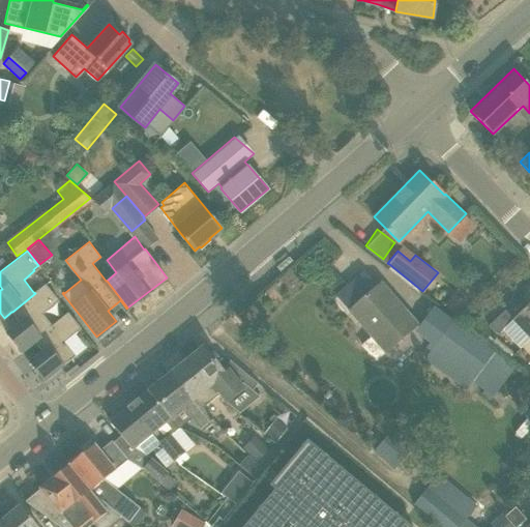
[(384,350),(415,324),(416,323),(381,282),(378,285),(364,270),(336,294),(384,350)]
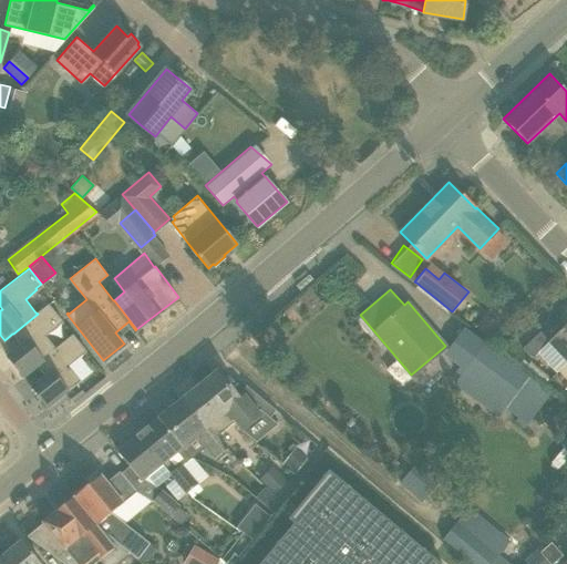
[(21,344),(7,356),(23,376),(37,365),(38,365),(35,362),(54,348),(44,335),(63,321),(49,303),(35,313),(38,314),(13,334),(12,334),(21,344)]
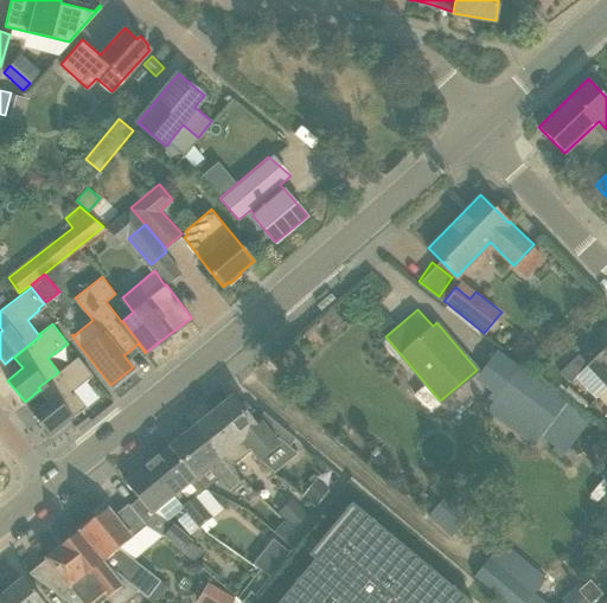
[(508,346),(523,359),(534,346),(519,333),(508,346)]
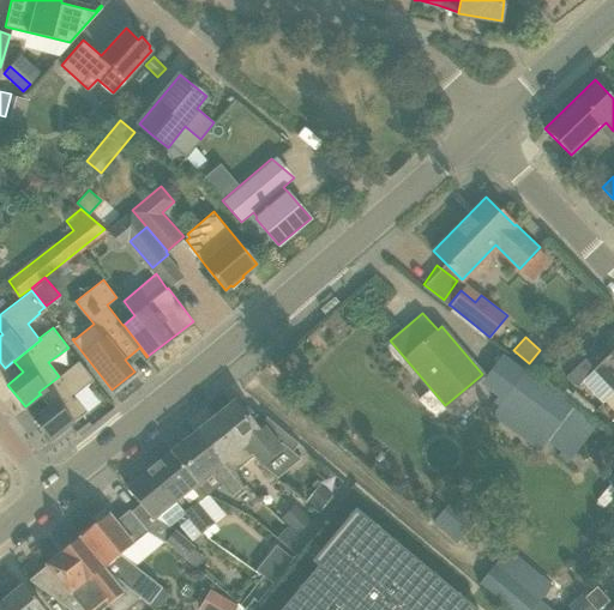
[(613,390),(613,388),(613,348),(594,369),(613,390)]
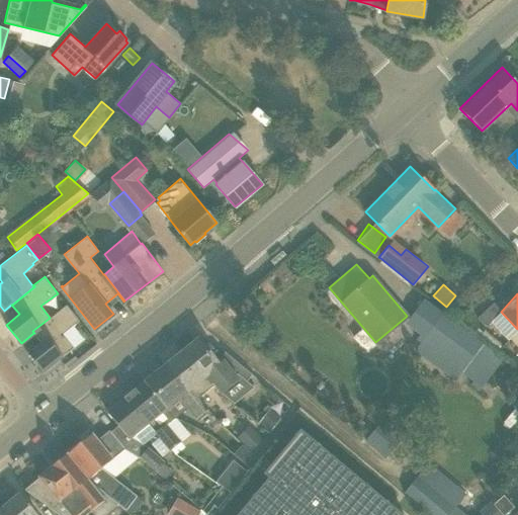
[(422,297),(412,308),(407,316),(406,317),(424,337),(415,348),(455,378),(460,371),(472,379),(471,381),(481,389),(502,358),(422,297)]
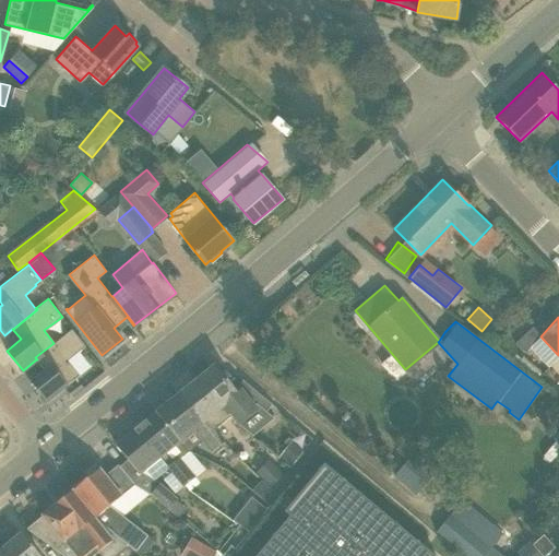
[(525,351),(542,334),(533,326),(516,341),(525,351)]
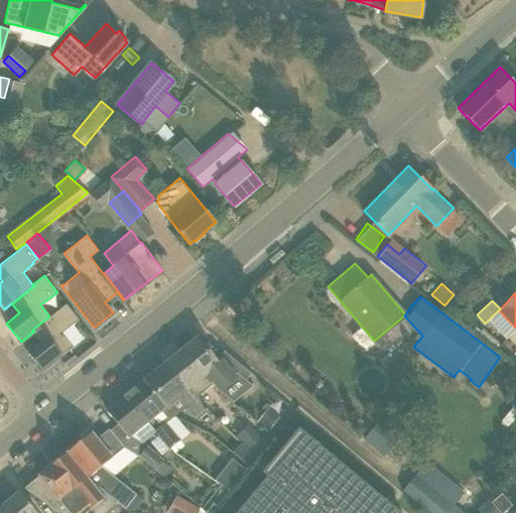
[(41,341),(28,351),(43,369),(74,345),(62,332),(79,318),(66,303),(49,316),(32,330),(34,332),(41,341)]
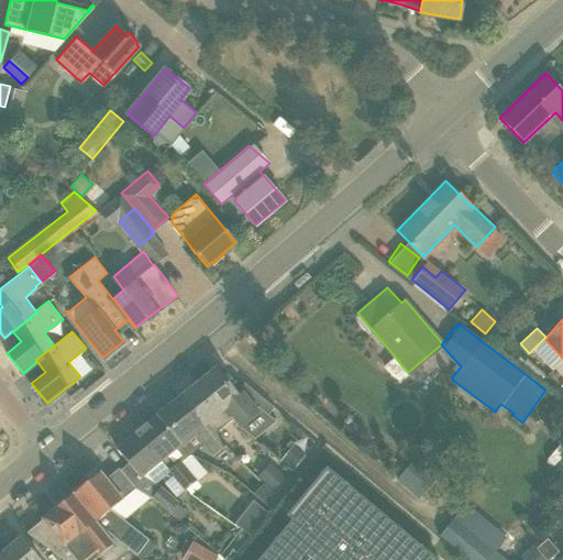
[(222,408),(232,417),(239,426),(254,438),(276,419),(258,404),(255,407),(243,392),(238,396),(216,368),(200,380),(222,408)]
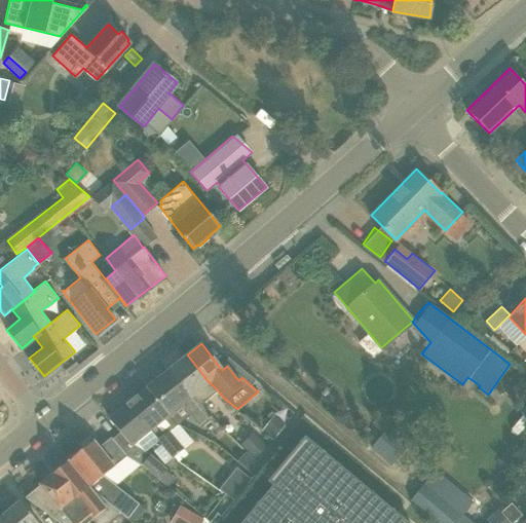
[(201,403),(217,389),(208,381),(187,355),(168,369),(190,396),(192,394),(200,403),(201,403)]
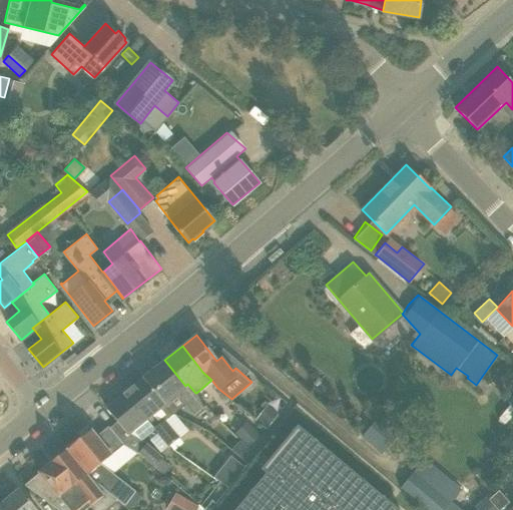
[(206,405),(196,393),(195,393),(187,384),(185,386),(164,360),(144,377),(173,412),(185,402),(196,414),(206,405)]
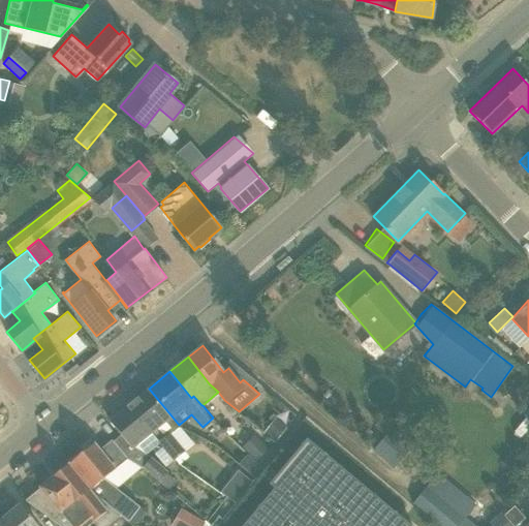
[(179,425),(149,389),(127,405),(138,419),(139,418),(159,441),(174,459),(184,450),(172,435),(180,429),(178,426),(179,425)]
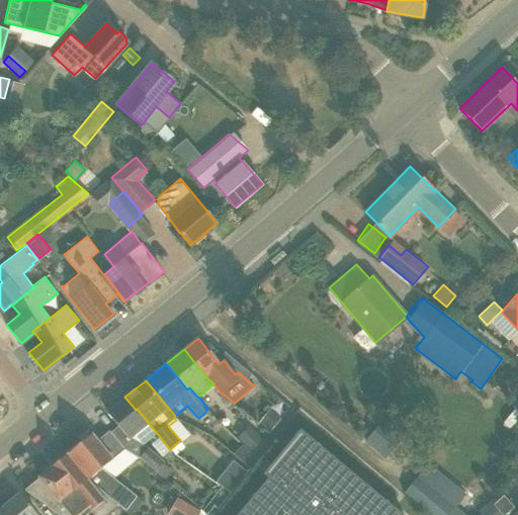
[(124,397),(106,412),(117,424),(110,430),(124,447),(140,456),(156,469),(165,460),(148,445),(147,446),(142,443),(156,432),(137,409),(136,410),(124,397)]
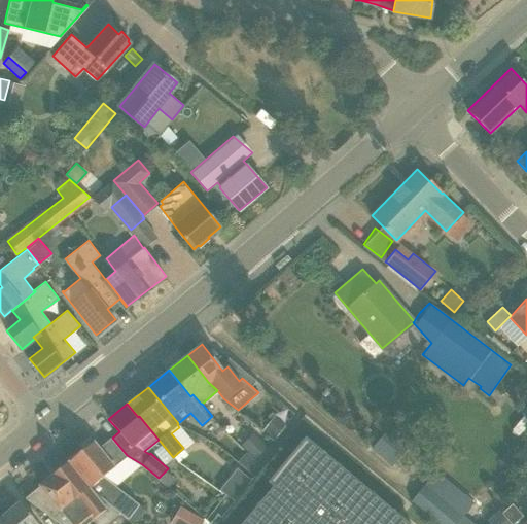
[(265,425),(277,434),(289,419),(277,410),(265,425)]
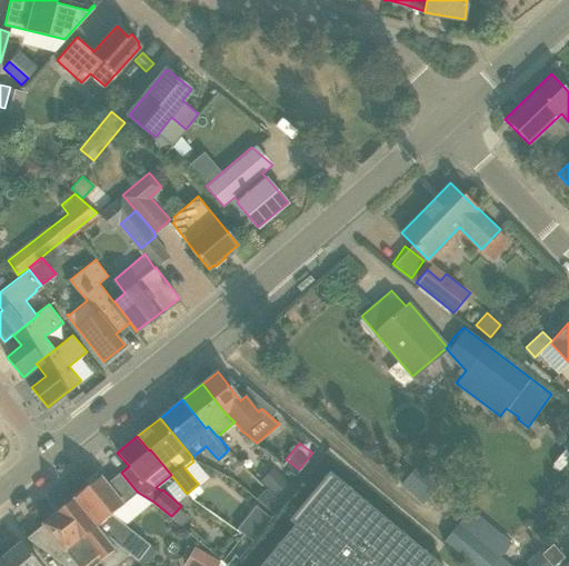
[(289,480),(273,466),(261,478),(276,494),(289,480)]
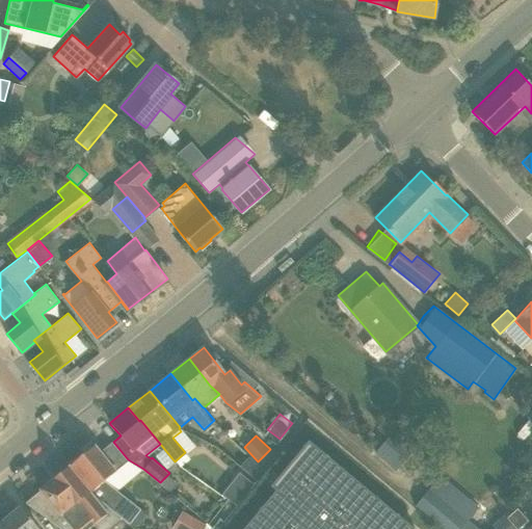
[(414,528),(308,441),(270,485),(275,490),(242,528),(414,528)]
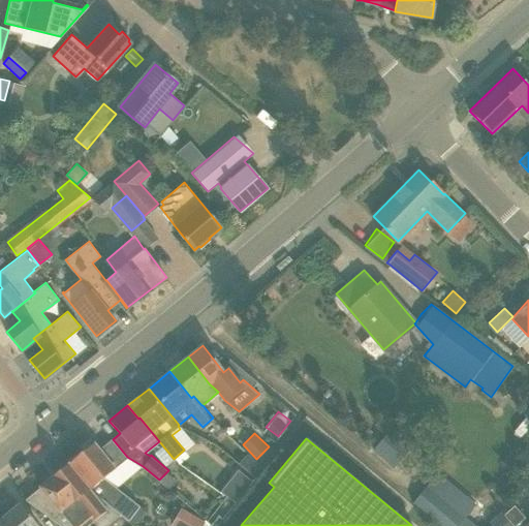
[(89,489),(111,505),(135,525),(146,511),(139,505),(103,476),(115,467),(95,441),(68,463),(89,489)]
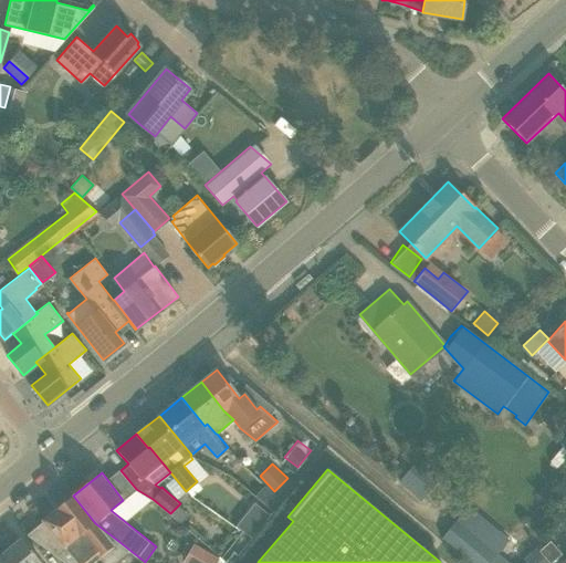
[(265,503),(274,494),(264,485),(254,494),(265,503)]
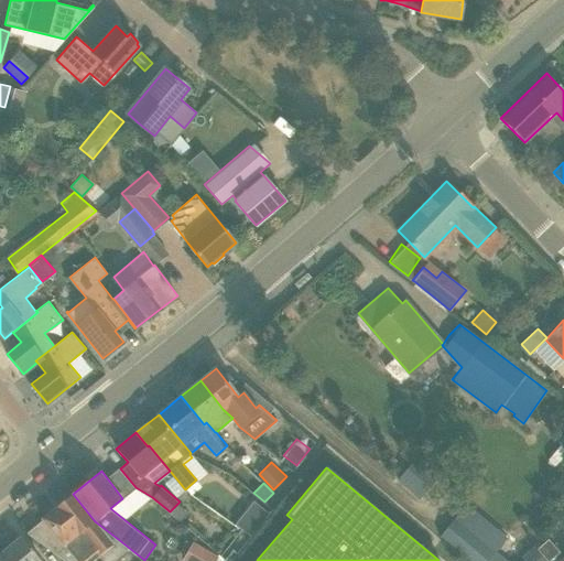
[(26,532),(66,560),(89,560),(118,539),(95,521),(73,494),(42,519),(43,519),(26,532)]
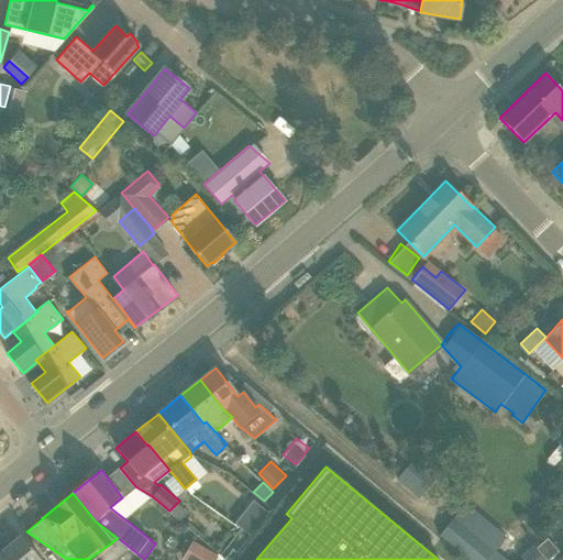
[(251,496),(233,520),(250,533),(267,508),(251,496)]
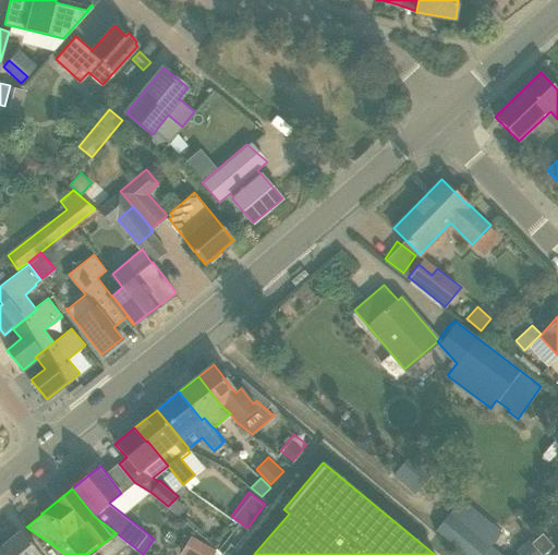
[(184,506),(177,498),(169,507),(178,514),(184,506)]
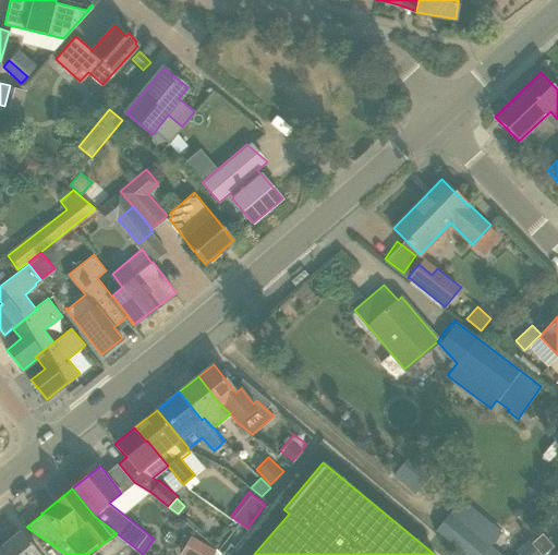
[(435,529),(466,554),(500,554),(498,552),(506,541),(457,502),(435,529)]
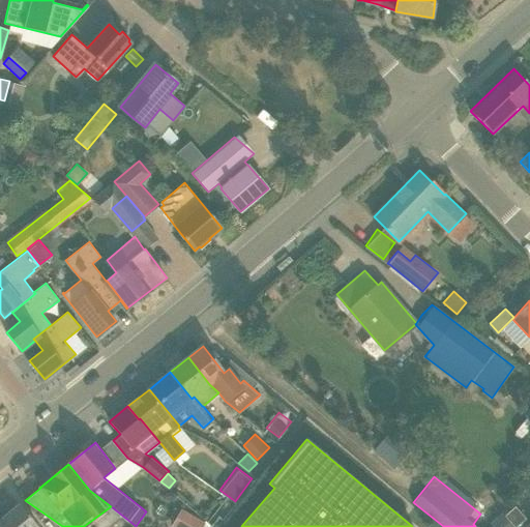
[(37,526),(30,517),(29,515),(28,515),(20,504),(0,520),(0,526),(37,526)]
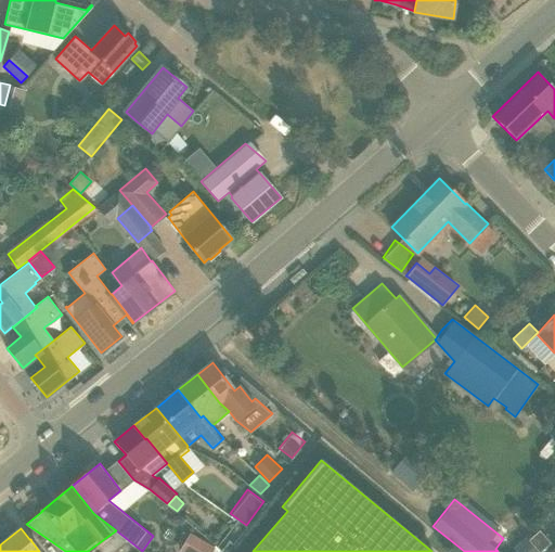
[(529,539),(540,551),(551,542),(539,529),(529,539)]
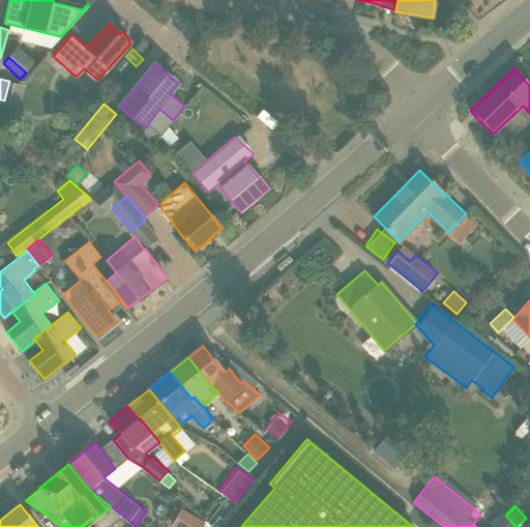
[(190,514),(182,526),(202,526),(205,522),(190,514)]
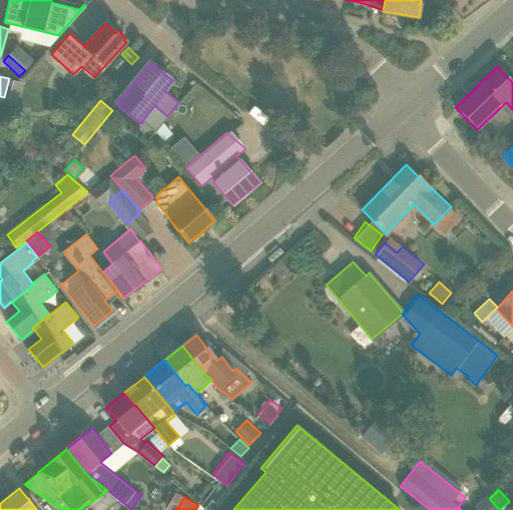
[(499,509),(489,498),(479,506),(482,509),(499,509)]
